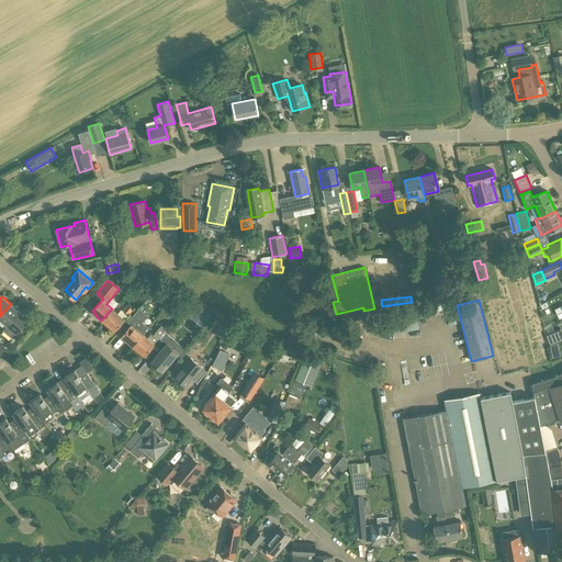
[(138,307),(134,303),(131,306),(127,304),(122,311),(128,315),(133,310),(135,312),(138,307)]
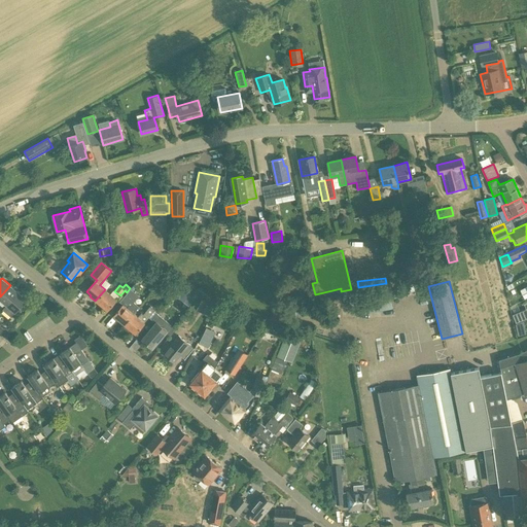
[(0,299),(6,305),(18,291),(10,285),(0,296),(0,299)]
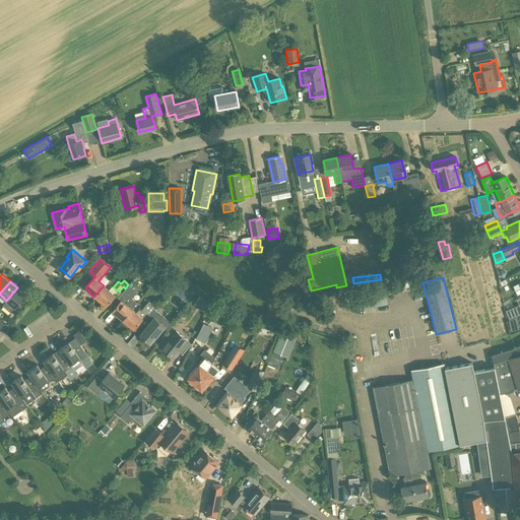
[(356,309),(387,304),(383,281),(352,287),(356,309)]
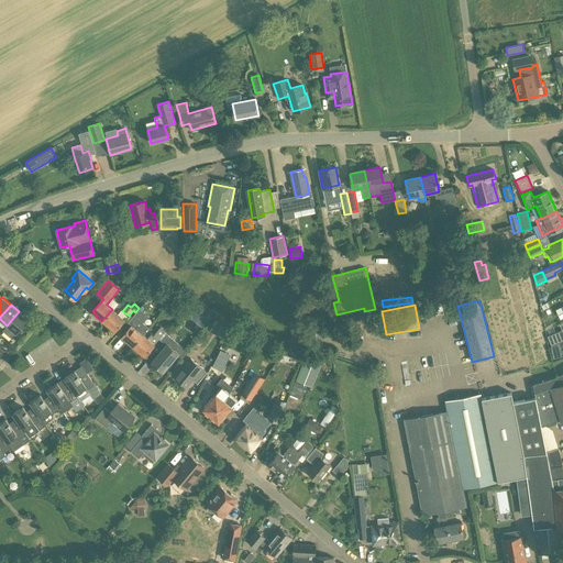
[(201,327),(210,317),(209,317),(211,313),(199,308),(190,318),(201,327)]
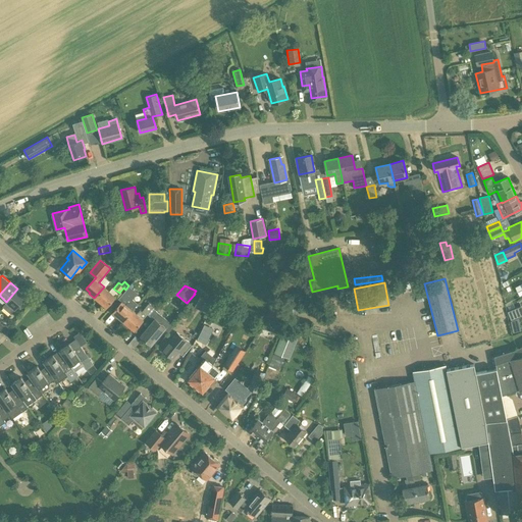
[(104,286),(95,297),(97,299),(96,300),(101,304),(102,303),(106,307),(115,296),(104,286)]
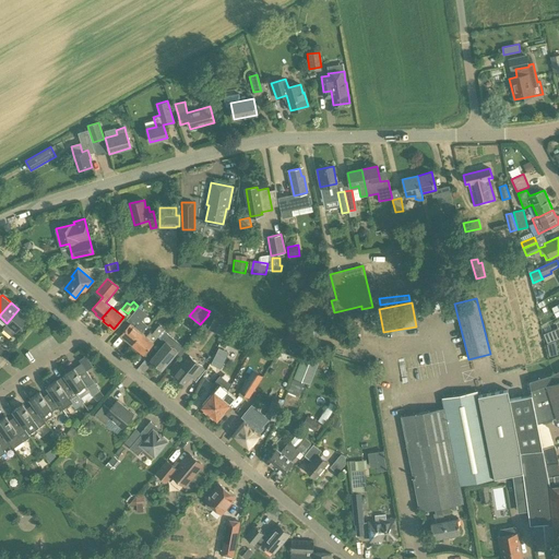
[(132,344),(142,333),(141,332),(147,325),(142,320),(147,313),(139,307),(129,318),(132,321),(121,334),(126,339),(125,340),(130,344),(131,343),(132,344)]
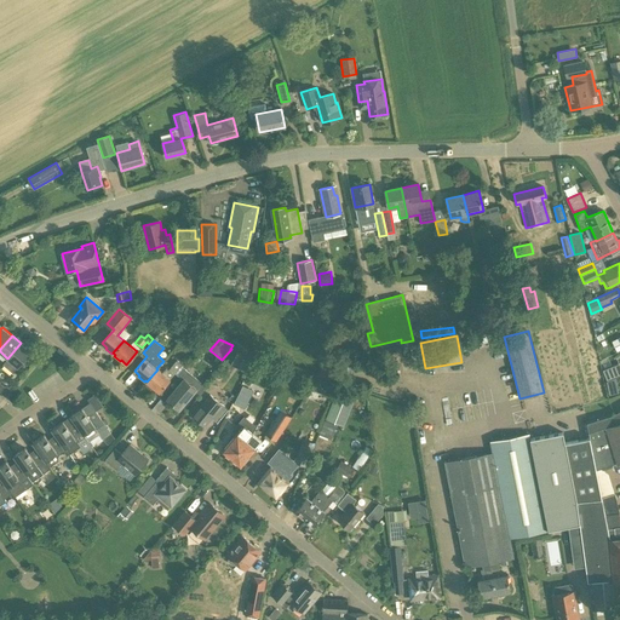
[(21,343),(7,359),(3,365),(12,373),(18,367),(32,351),(21,343)]
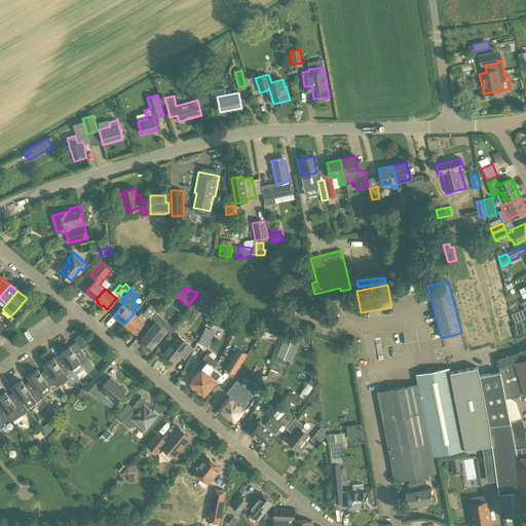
[(210,315),(216,301),(202,295),(196,309),(210,315)]
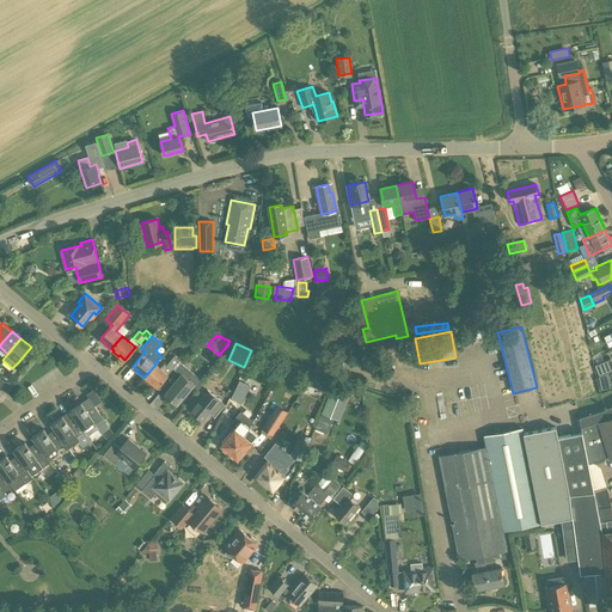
[(326,375),(329,368),(325,367),(328,360),(325,360),(328,354),(318,352),(316,356),(318,357),(313,371),(326,375)]
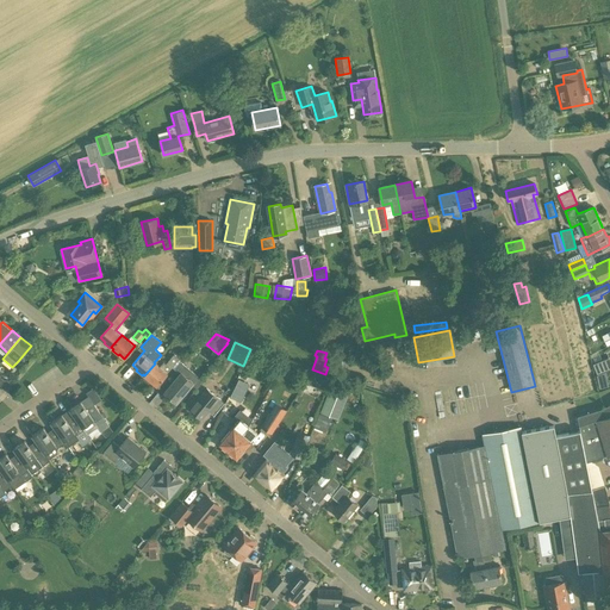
[(155,363),(144,375),(145,375),(144,378),(150,383),(151,381),(156,385),(167,373),(179,359),(173,354),(166,363),(163,362),(160,367),(155,363)]
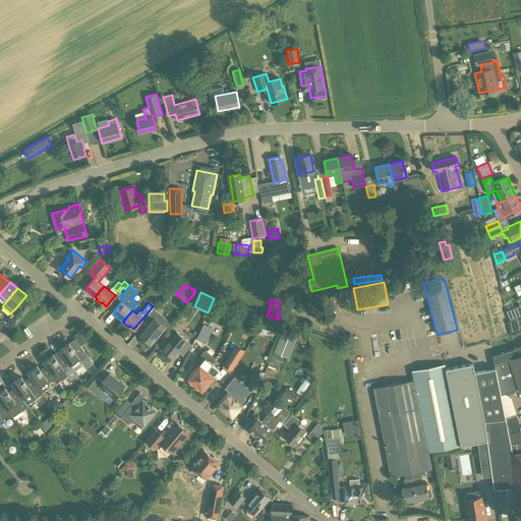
[(515,308),(507,311),(510,320),(518,316),(515,308)]
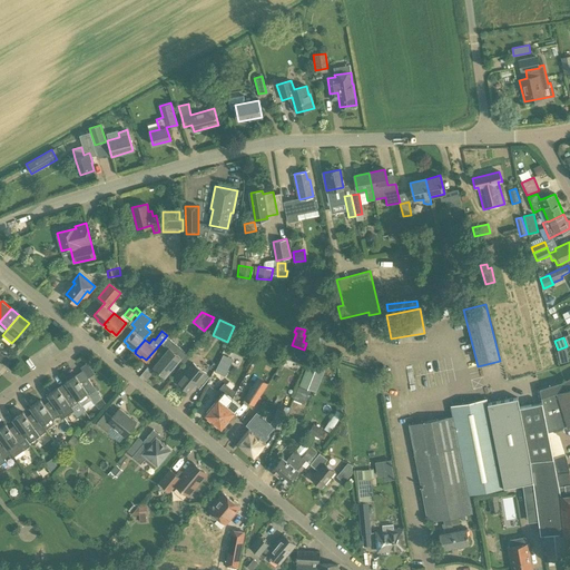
[(165,376),(180,357),(185,352),(177,345),(170,338),(165,346),(168,349),(154,366),(165,376)]
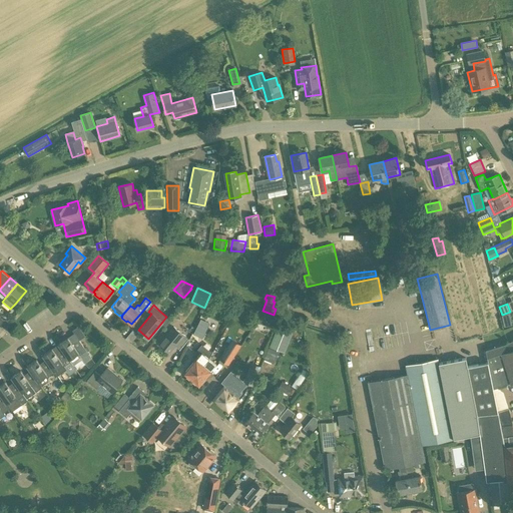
[(193,334),(202,339),(209,323),(200,319),(193,334)]
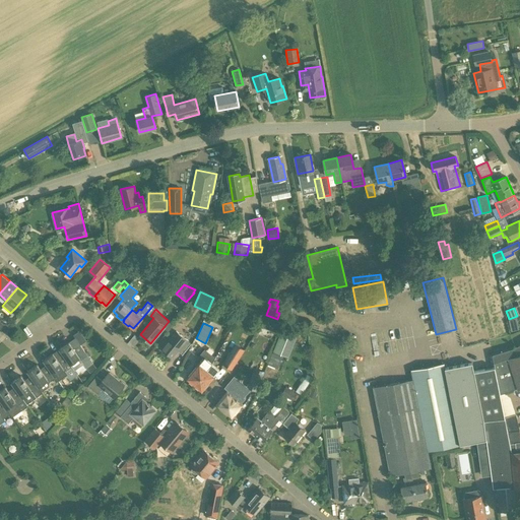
[(293,354),(299,330),(283,327),(277,350),(293,354)]
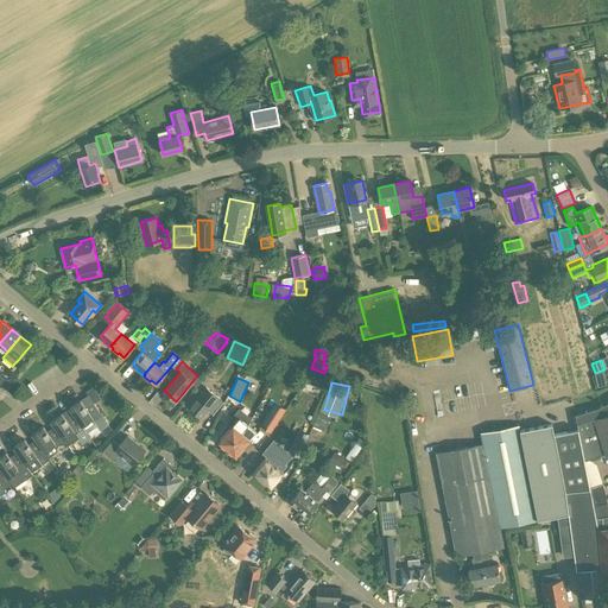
[(201,417),(214,403),(219,397),(207,387),(202,392),(189,407),(201,417)]
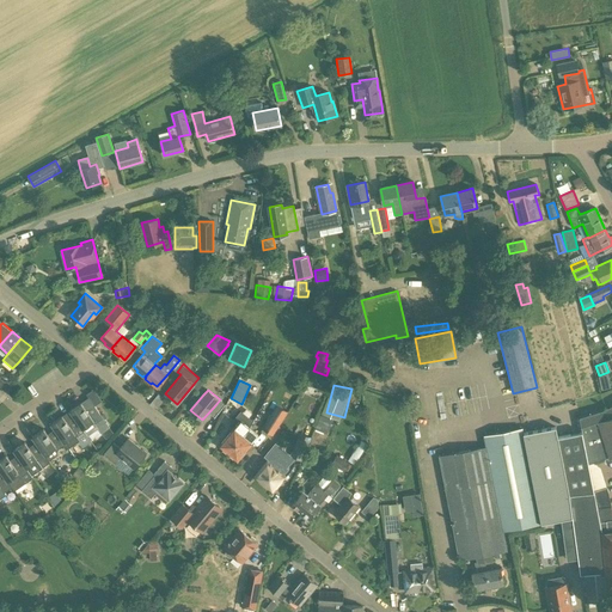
[(69,410),(71,411),(84,432),(87,435),(98,428),(95,423),(103,418),(92,403),(90,404),(86,401),(81,404),(81,403),(69,410)]
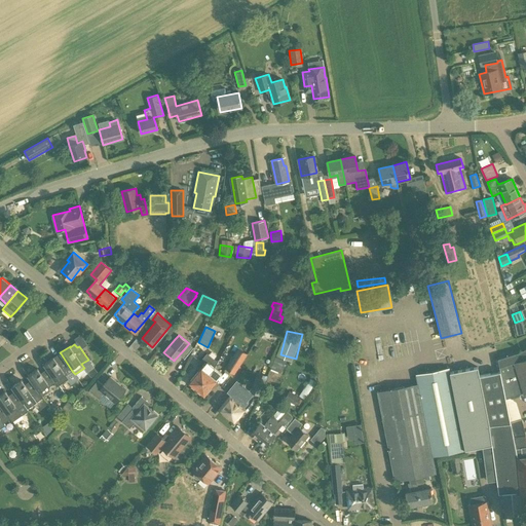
[(519,352),(497,359),(497,361),(500,372),(505,399),(525,391),(525,347),(520,351),(519,352)]
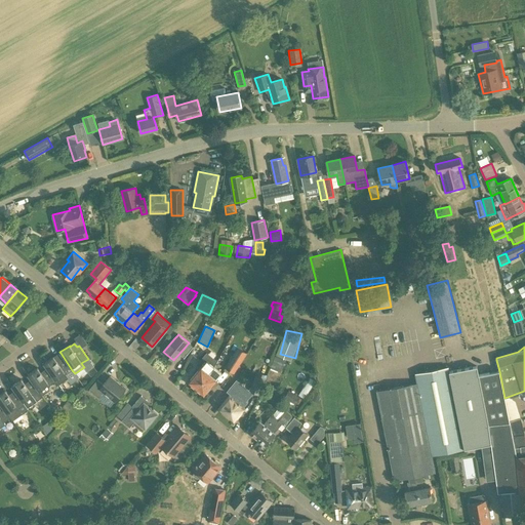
[(239,365),(247,354),(238,348),(225,367),(234,373),(239,365)]
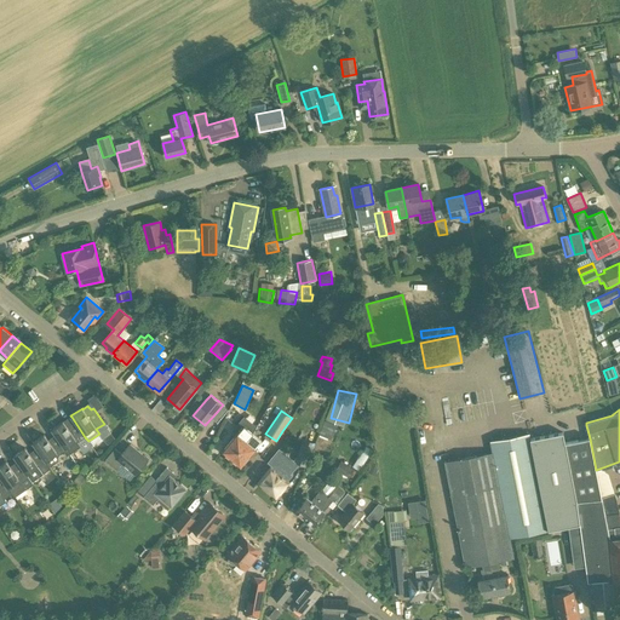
[(253,434),(252,432),(257,426),(244,415),(235,425),(231,430),(236,434),(222,451),(231,458),(253,434)]
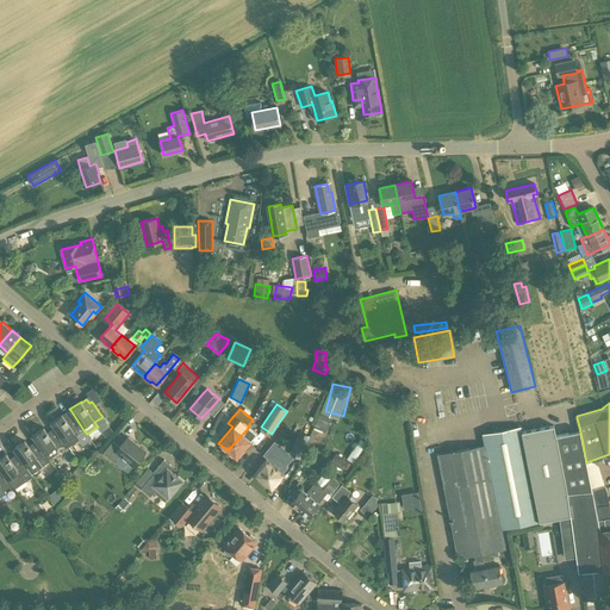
[(76,435),(83,430),(70,410),(63,416),(62,415),(51,422),(55,428),(66,443),(68,447),(79,439),(76,435)]
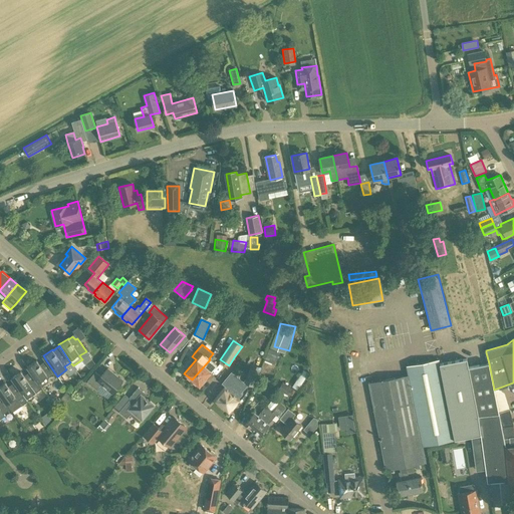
[(271,347),(267,356),(276,360),(281,351),(271,347)]
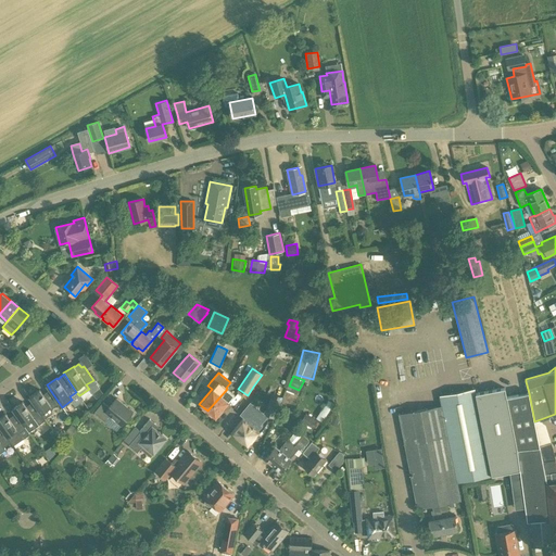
[(505,388),(476,393),(492,475),(509,471),(520,469),(517,449),(506,397),(505,388)]
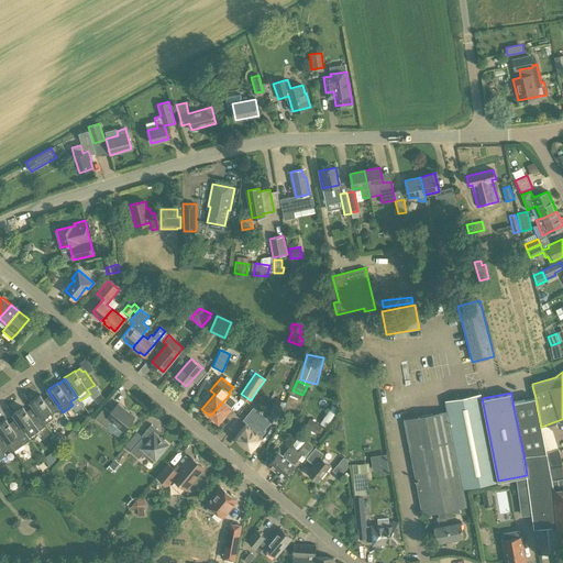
[(230,394),(210,416),(218,423),(232,407),(238,399),(230,394)]
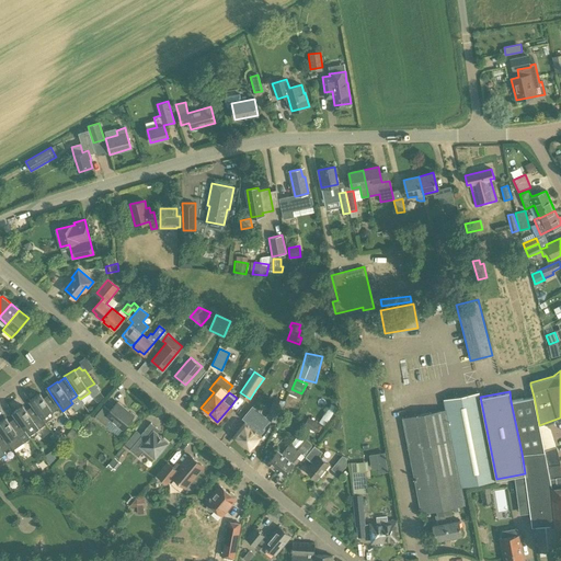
[(42,418),(42,416),(52,410),(53,412),(60,408),(50,393),(44,398),(39,393),(30,400),(34,407),(42,418)]
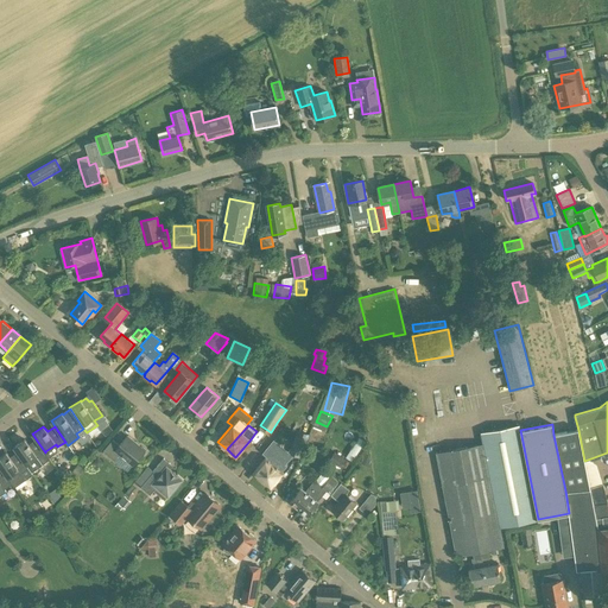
[(482,434),(483,444),(500,527),(501,526),(538,519),(520,430),(520,426),(482,434)]
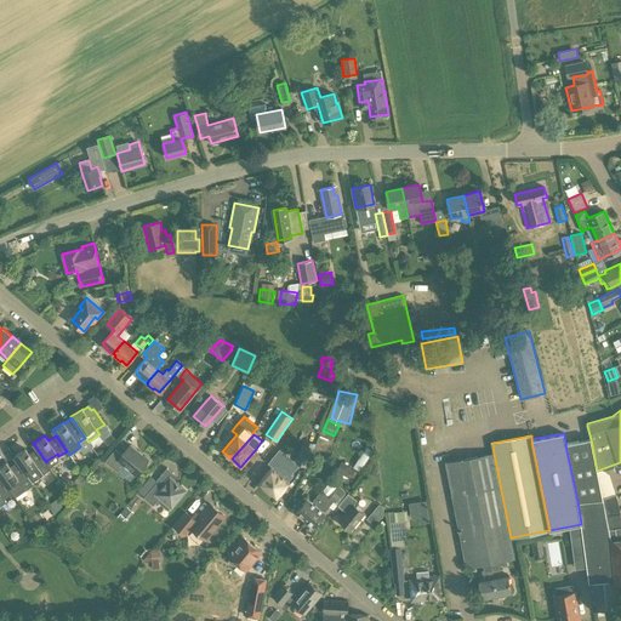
[(306,467),(317,444),(305,439),(295,462),(279,450),(268,463),(273,468),(272,469),(260,483),(277,496),(288,483),(292,476),(291,474),(298,466),(297,463),(306,467)]
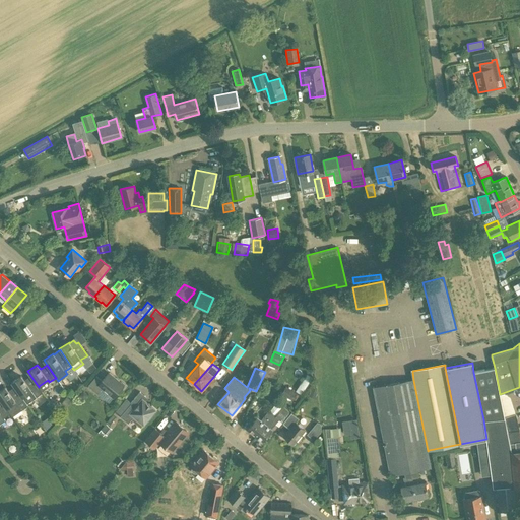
[(495,368),(473,372),(483,419),(505,417),(500,394),(495,368)]
